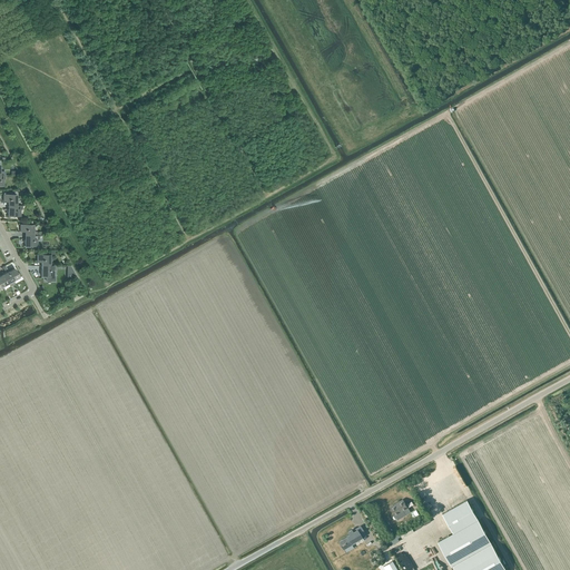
[(2,202),(8,202),(8,205),(15,205),(15,202),(16,202),(16,195),(2,195),(2,202)]
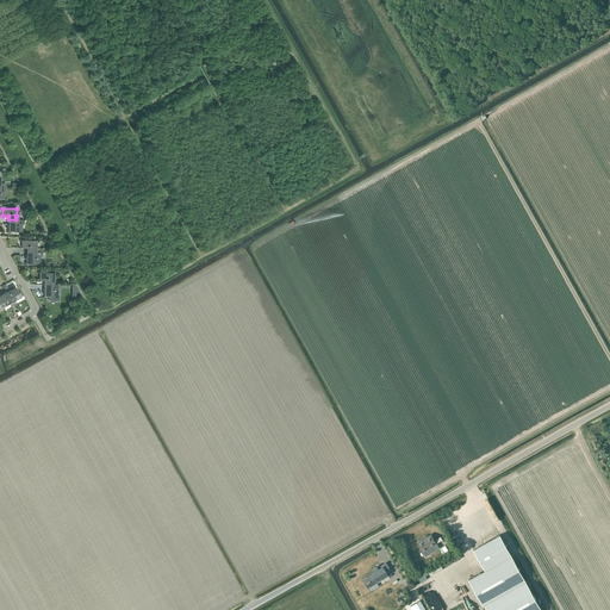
[(16,221),(16,219),(8,219),(8,224),(7,224),(7,231),(20,231),(20,224),(24,224),(24,221),(16,221)]
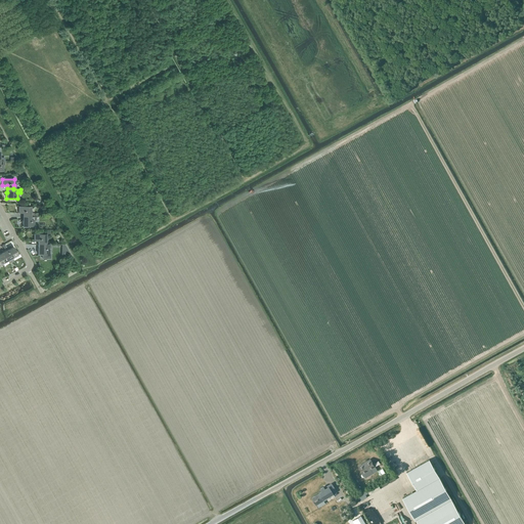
[(17,213),(23,213),(23,217),(29,217),(33,217),(33,213),(30,213),(30,207),(17,207),(17,213)]
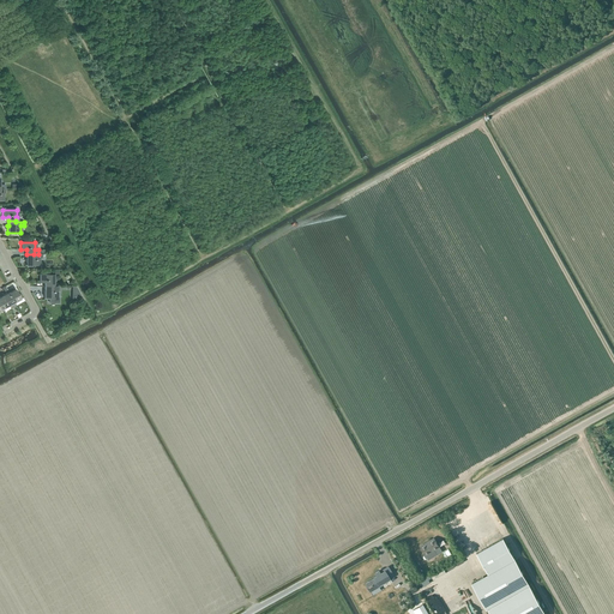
[(42,254),(38,254),(34,254),(26,254),(26,258),(25,258),(25,265),(38,265),(38,258),(42,258),(42,254)]
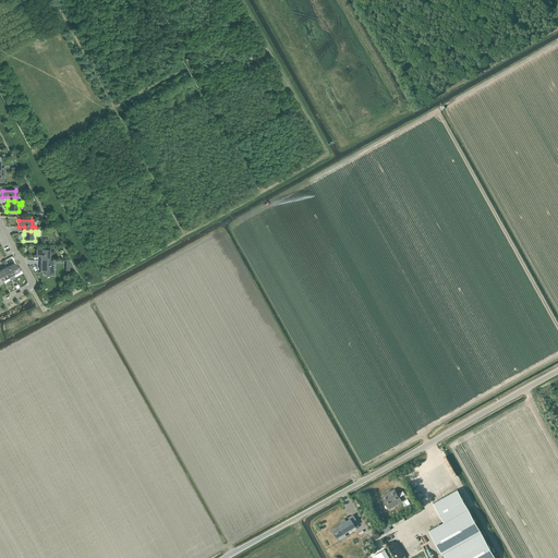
[(40,256),(40,261),(47,261),(47,256),(48,256),(48,250),(35,250),(35,256),(40,256)]
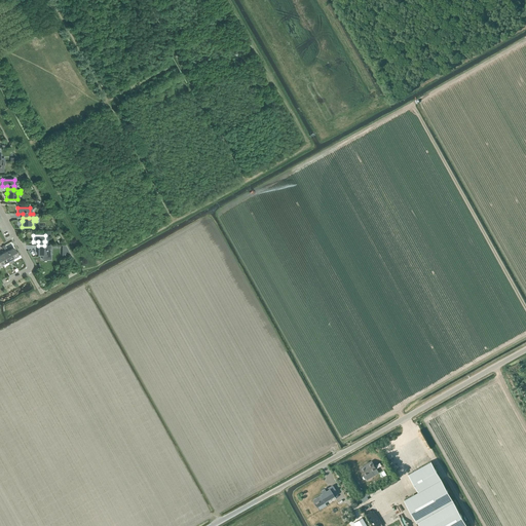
[(51,246),(44,246),(38,246),(38,249),(37,249),(37,255),(41,255),(41,259),(50,260),(50,255),(48,255),(49,249),(51,249),(51,246)]
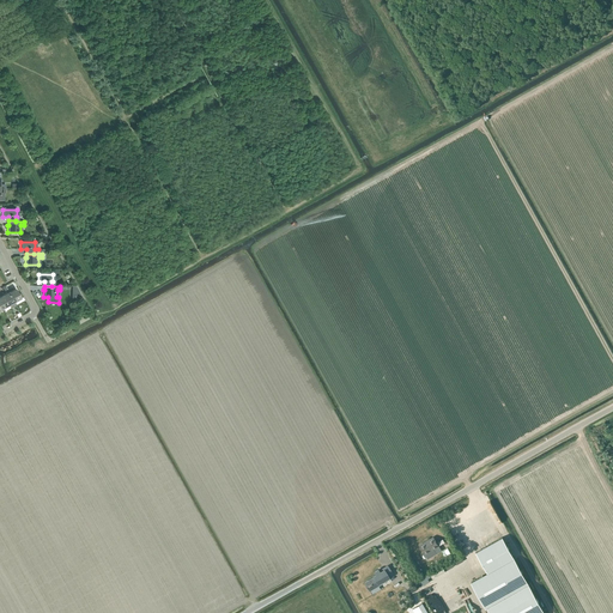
[(8,292),(13,302),(16,305),(24,301),(19,292),(17,295),(13,289),(8,292)]
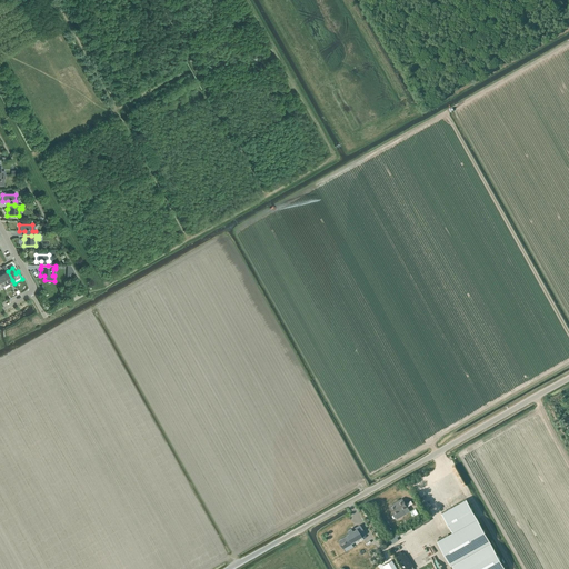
[(6,272),(2,273),(7,283),(9,286),(15,283),(12,280),(8,271),(7,269),(5,270),(6,272)]
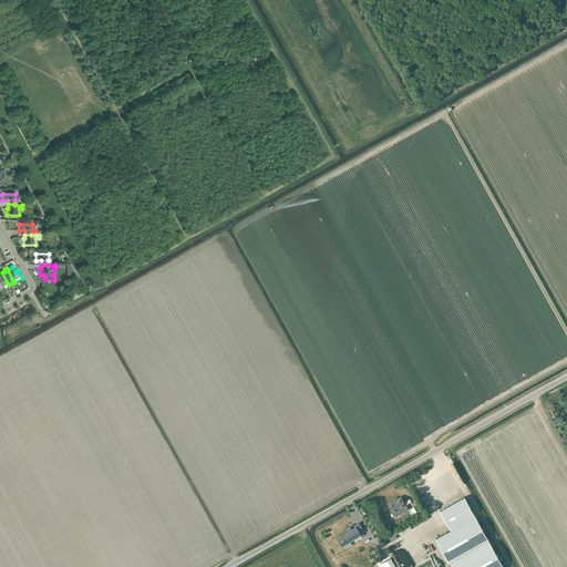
[(401,497),(389,504),(393,513),(405,506),(405,505),(404,502),(401,497)]
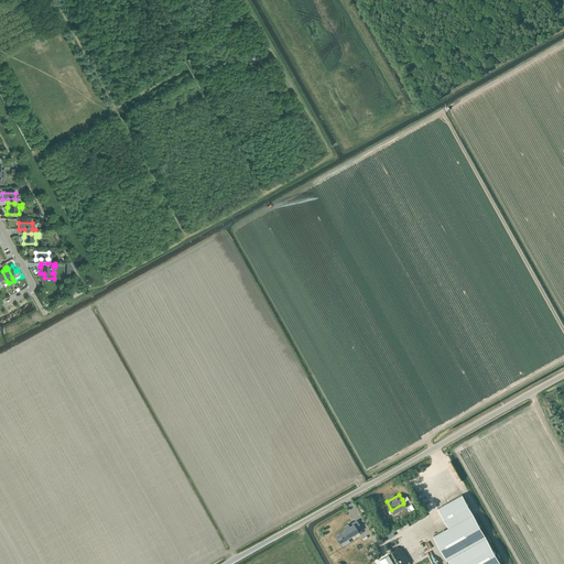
[(438,532),(434,535),(449,563),(500,563),(474,514),(462,495),(437,508),(448,527),(438,532)]
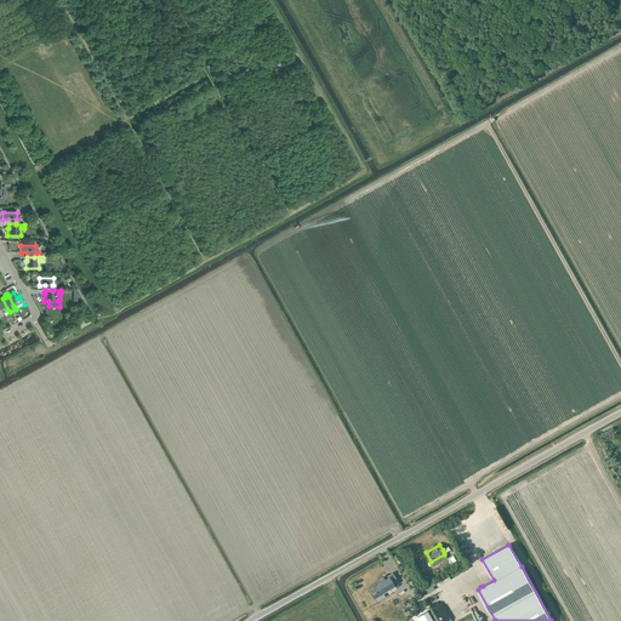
[(375,592),(372,593),(375,598),(385,592),(385,591),(394,585),(393,584),(397,581),(393,574),(388,576),(389,577),(385,580),(383,577),(381,579),(382,581),(380,584),(380,585),(374,588),(375,592)]
